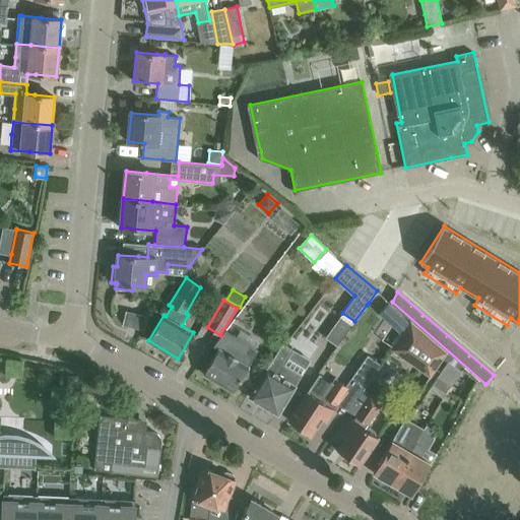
[(389,303),(379,313),(400,332),(409,322),(408,322),(389,303)]
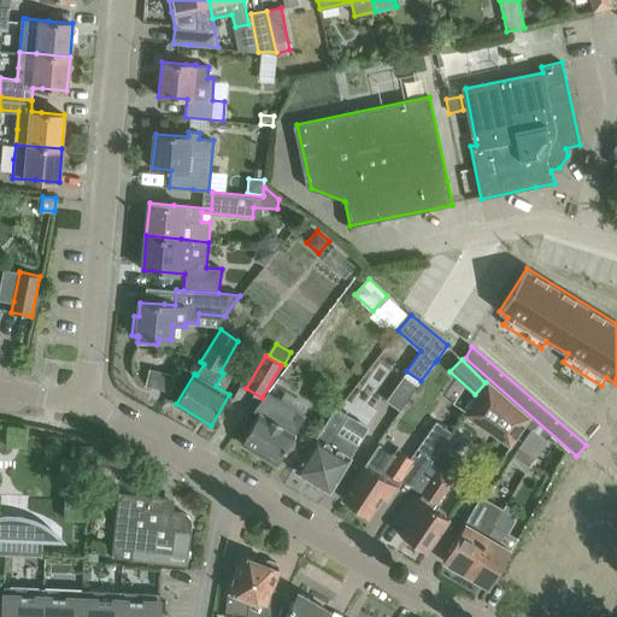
[(356,362),(350,370),(350,371),(358,377),(364,368),(356,362)]
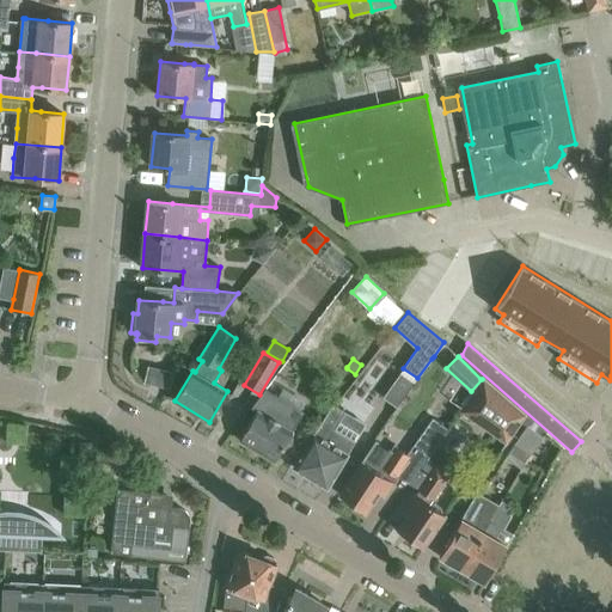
[(464,407),(460,411),(506,444),(510,439),(527,415),(484,377),(483,379),(477,387),(464,407)]
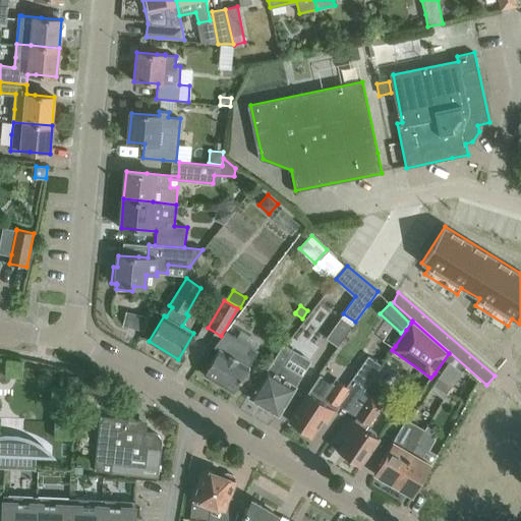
[(215,357),(205,374),(234,392),(239,383),(245,387),(255,370),(249,367),(249,366),(258,350),(226,330),(216,346),(219,349),(215,357)]
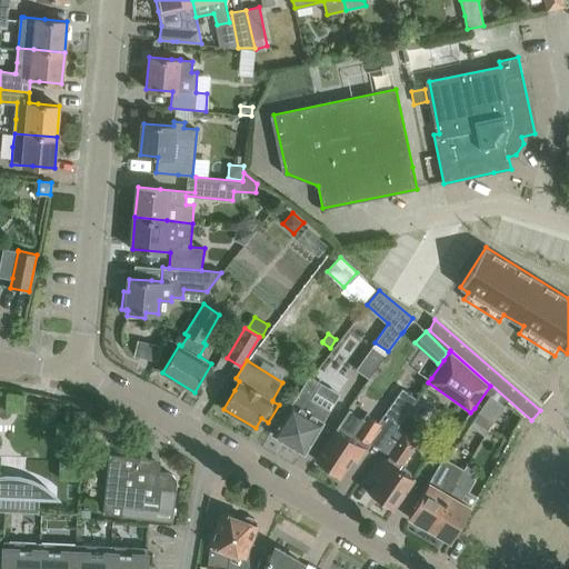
[(285,415),(273,433),(291,445),(292,450),(298,453),(302,451),(305,452),(323,422),(331,409),(312,398),(321,382),(309,375),(291,403),(285,415)]
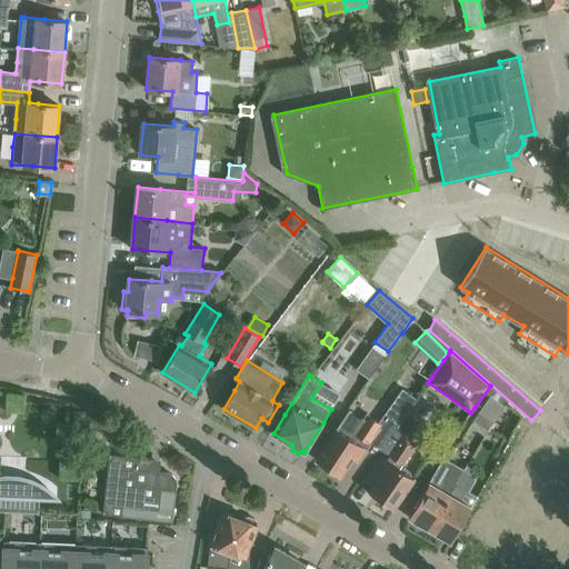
[(328,441),(316,459),(331,470),(333,468),(341,473),(352,457),(358,461),(370,443),(369,442),(375,435),(386,441),(397,426),(399,423),(417,396),(403,387),(386,413),(379,421),(369,413),(359,428),(345,419),(339,428),(337,428),(328,441)]
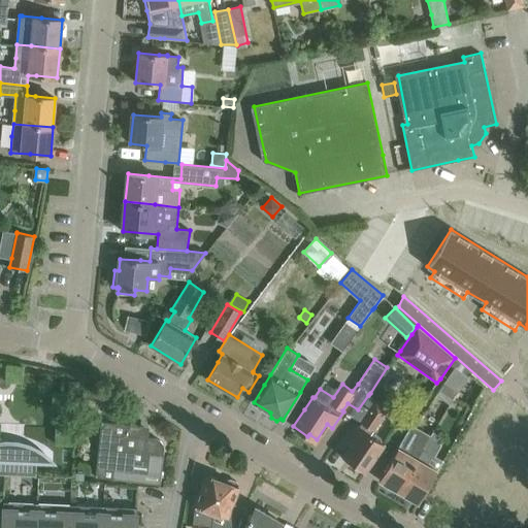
[(453,388),(462,372),(456,367),(444,383),(453,388)]
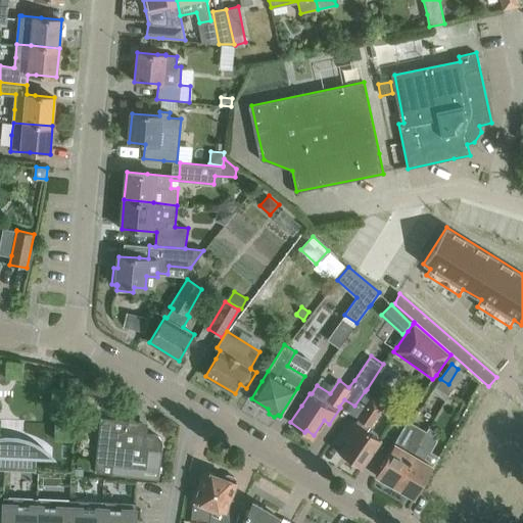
[(458,369),(448,384),(455,388),(464,374),(458,369)]
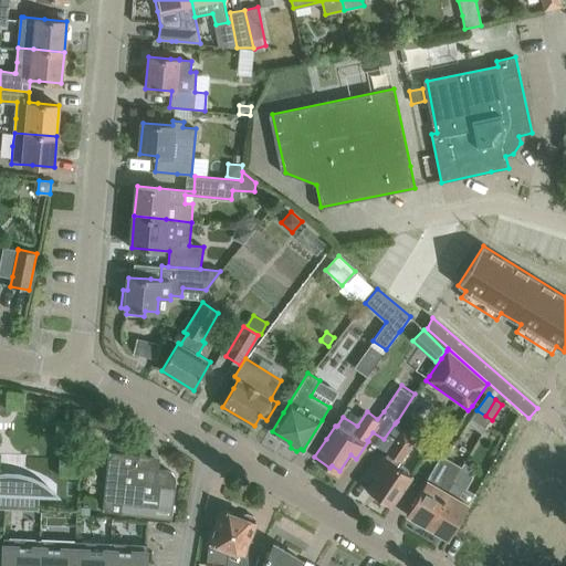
[(72,408),(71,421),(85,422),(85,408),(72,408)]
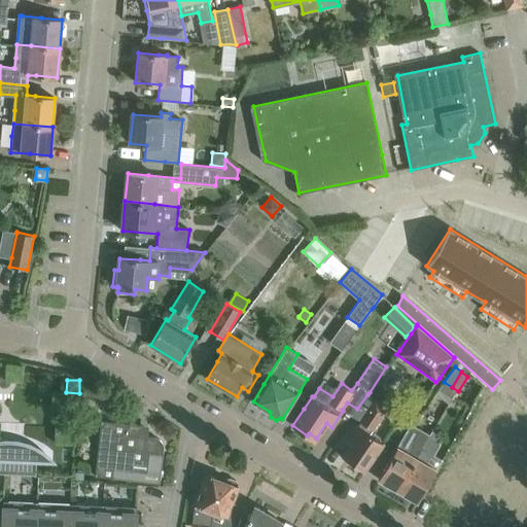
[(351,444),(343,456),(364,470),(376,454),(384,443),(371,433),(382,418),(388,409),(367,394),(357,409),(365,414),(362,418),(358,425),(357,425),(346,441),(351,444)]
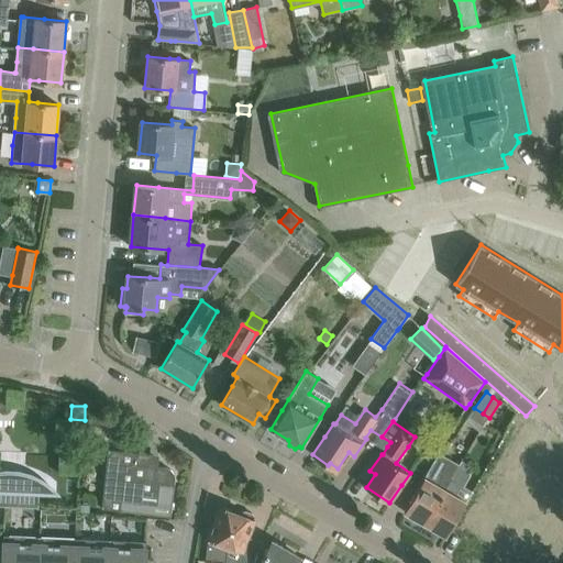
[(109,449),(101,508),(120,510),(170,516),(175,477),(174,473),(172,470),(167,467),(158,466),(158,460),(150,459),(151,453),(109,449)]
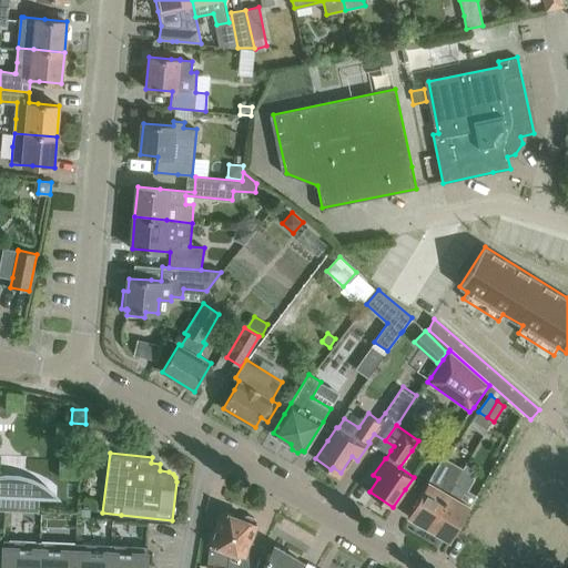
[(419,497),(408,516),(429,528),(464,469),(459,466),(456,465),(453,463),(444,477),(435,472),(429,483),(429,482),(419,497)]
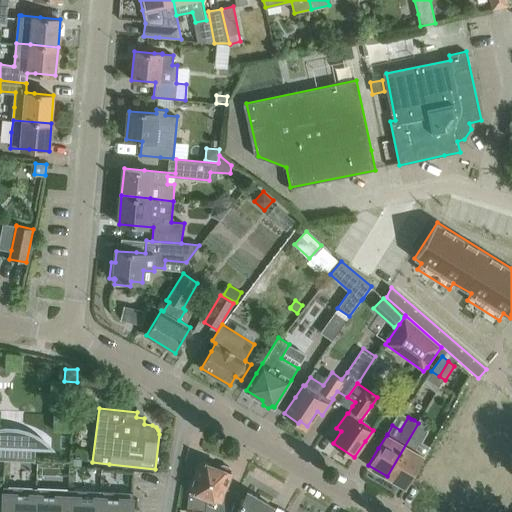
[(418,423),(387,476),(406,487),(423,457),(430,447),(421,441),(428,429),(424,426),(421,425),(418,423)]
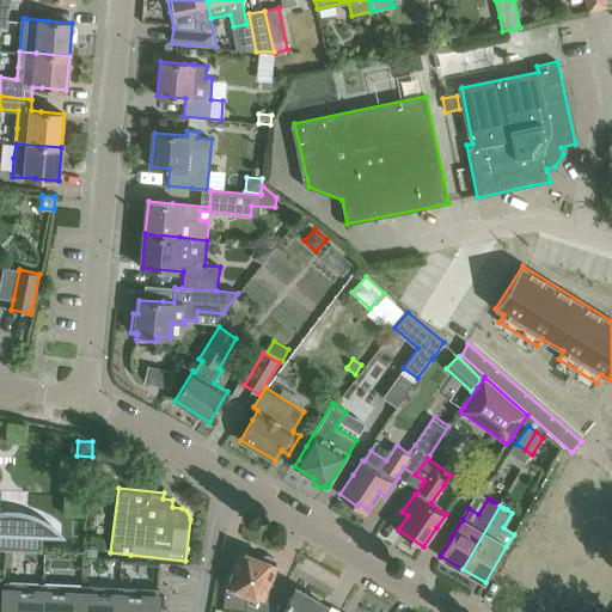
[(0,549),(41,551),(42,538),(66,538),(54,526),(42,518),(31,514),(20,510),(7,510),(0,510),(0,549)]
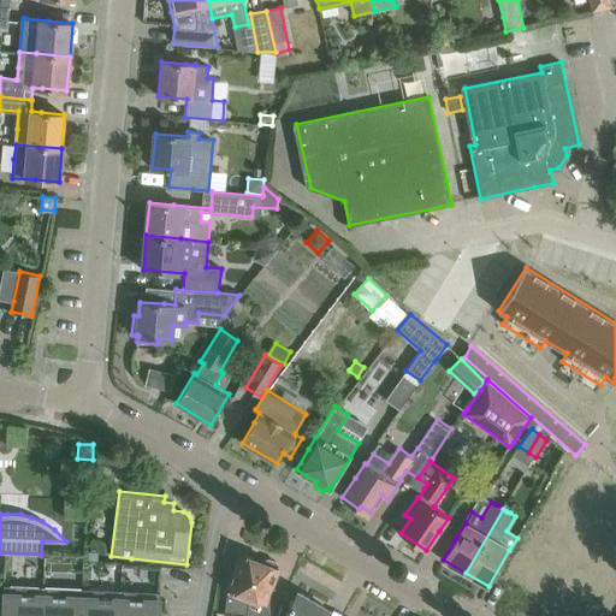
[(227,590),(225,614),(246,615),(249,615),(255,615),(276,615),(277,615),(285,592),(272,587),(279,568),(241,554),(227,590)]
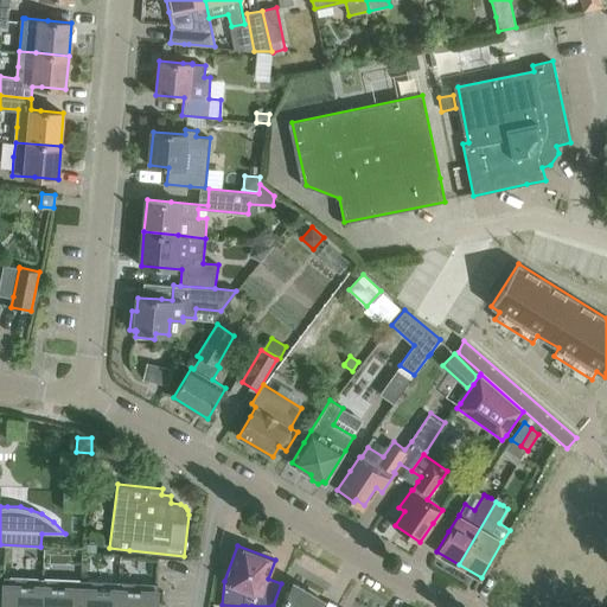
[(42,606),(43,579),(4,576),(4,587),(2,606),(42,606)]
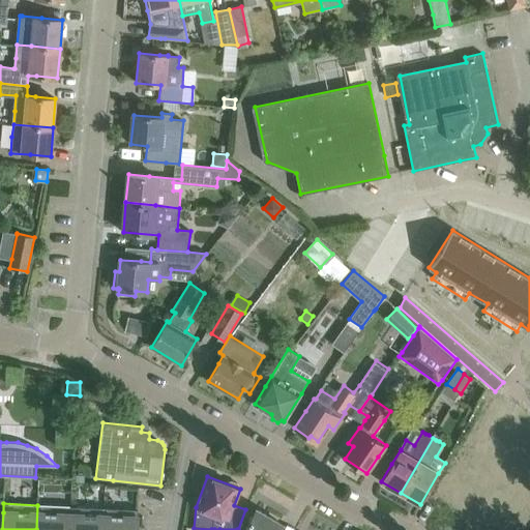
[(69,529),(70,506),(37,505),(36,529),(69,529)]
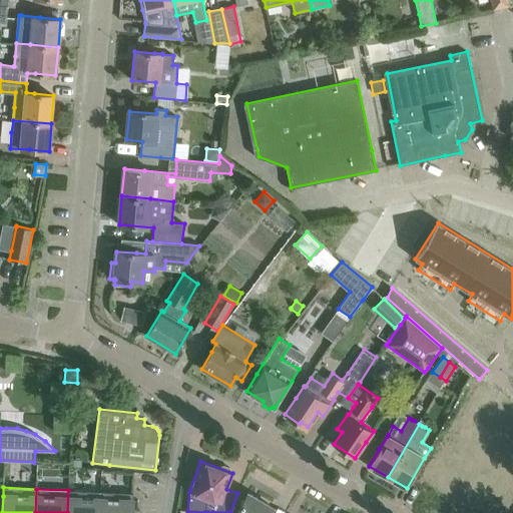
[(99,512),(101,491),(68,490),(67,512),(99,512)]
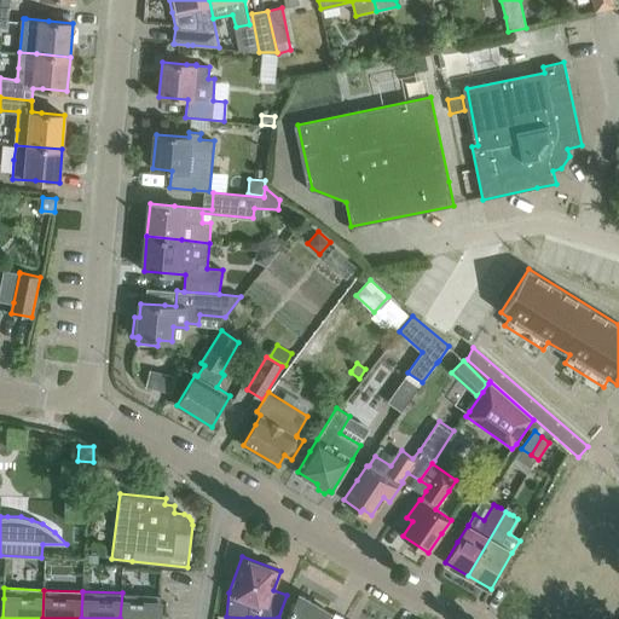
[(160,618),(161,595),(122,593),(120,618),(160,618)]
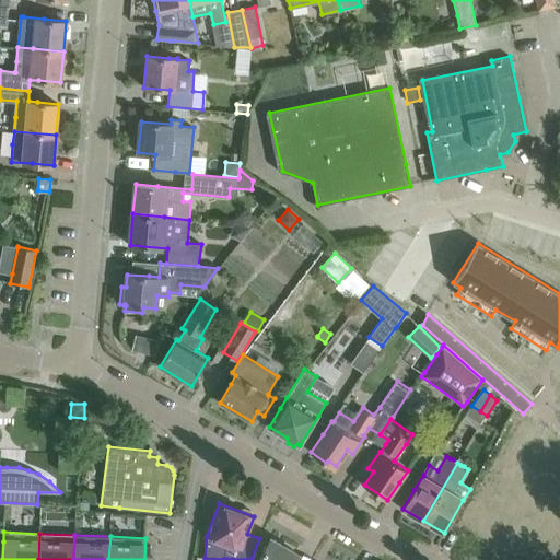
[(294,559),(299,553),(271,538),(258,559),(294,559)]
